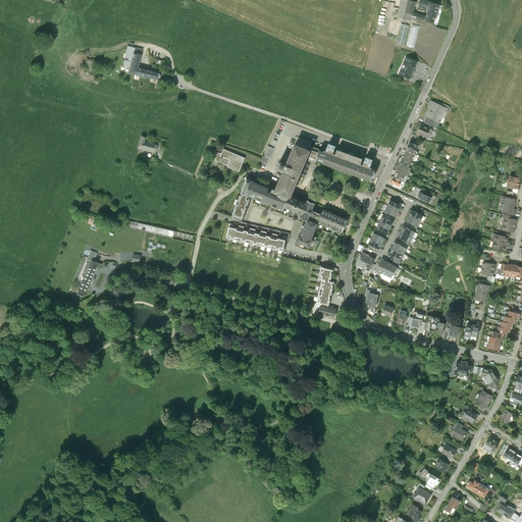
[(401,0),(397,17),(404,19),(411,21),(412,17),(413,13),(415,0),(401,0)]
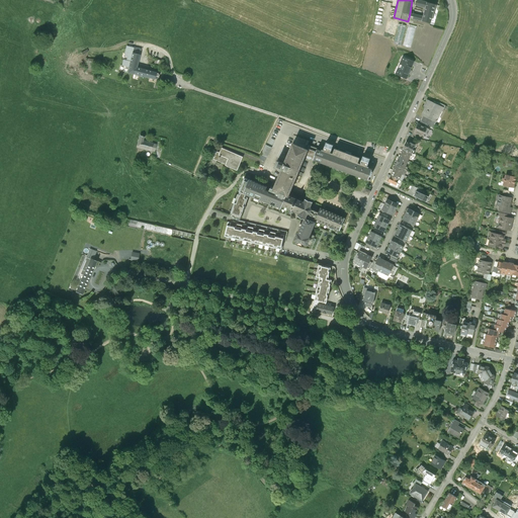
[(435,4),(418,0),(417,0),(416,5),(425,8),(423,16),(410,13),(409,17),(431,23),(435,4)]
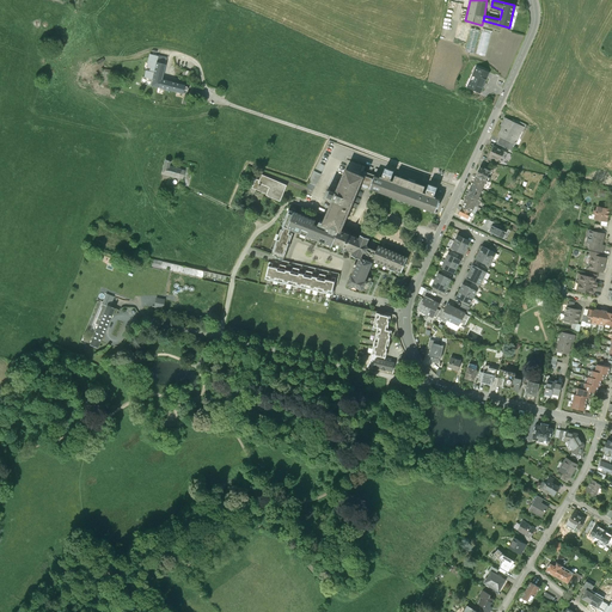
[(465,51),(473,54),(479,31),(471,29),(465,51)]
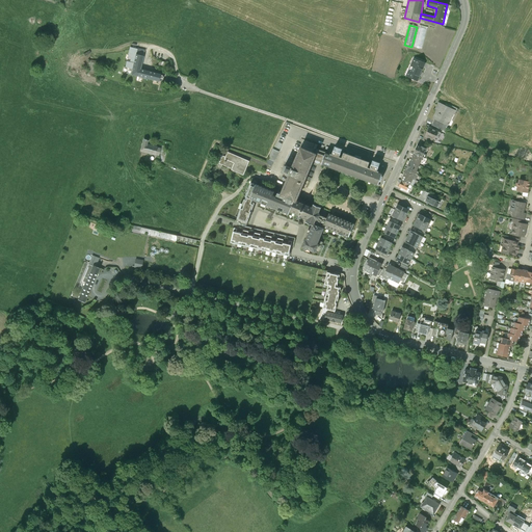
[(420,27),(415,47),(422,50),(427,29),(420,27)]
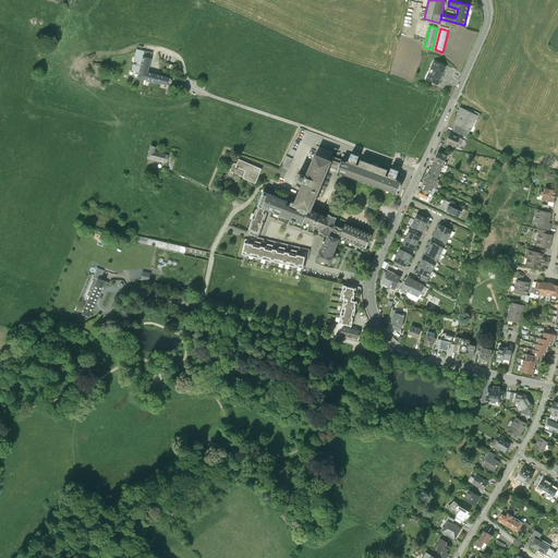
[(143,51),(136,49),(130,75),(136,77),(142,57),(143,51)]
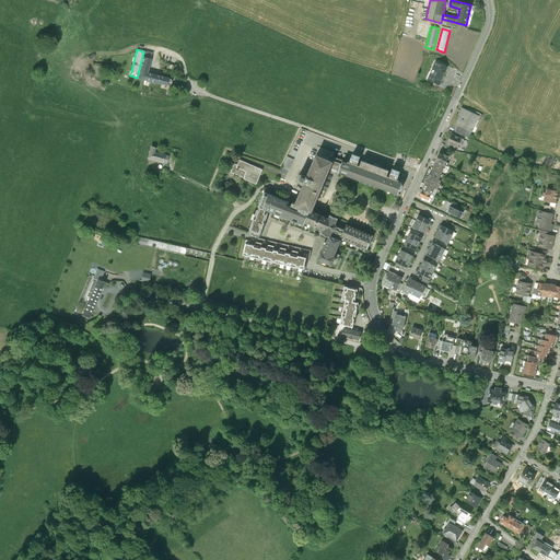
[(147,72),(150,59),(142,57),(137,78),(165,85),(167,79),(167,78),(147,72)]
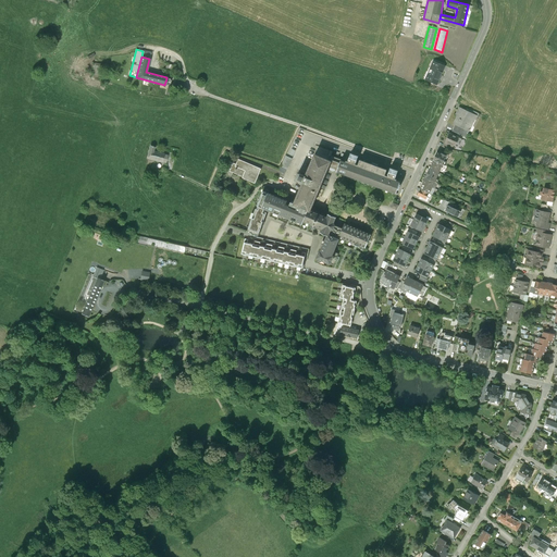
[(433,61),(425,79),(437,85),(445,66),(433,61)]
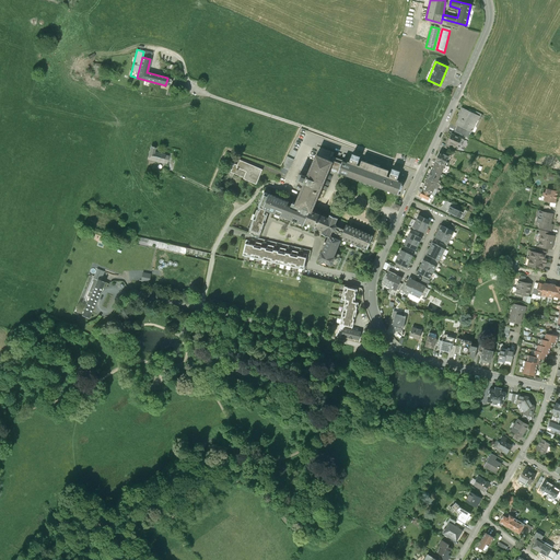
[(117,76),(118,66),(93,63),(92,80),(96,81),(97,73),(117,76)]
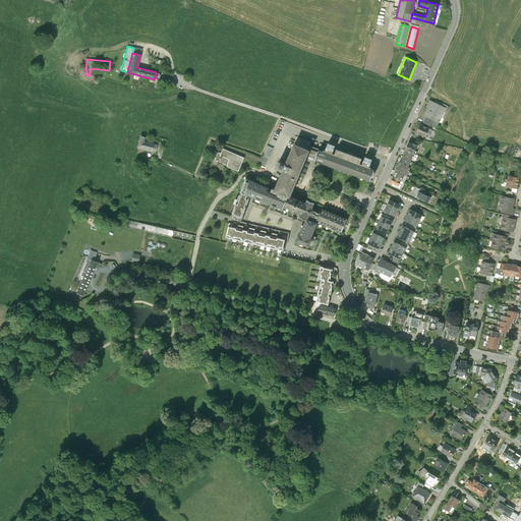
[(424,116),(426,117),(439,123),(446,109),(441,106),(429,101),(426,107),(428,108),(424,116)]
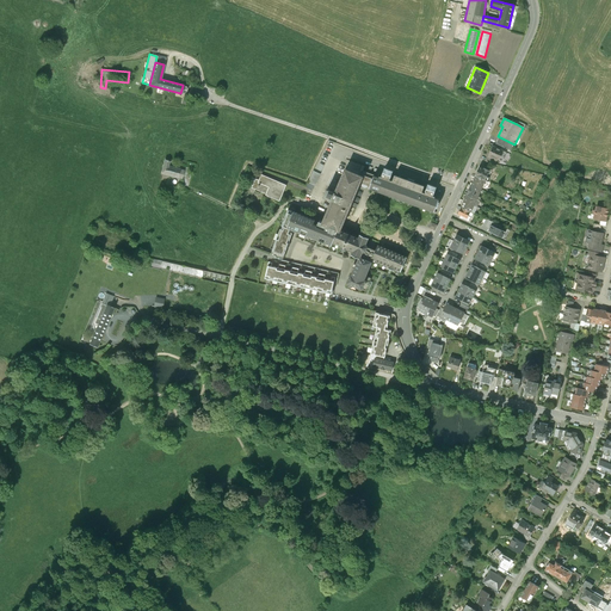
[(511,152),(514,144),(500,137),(497,143),(511,152)]
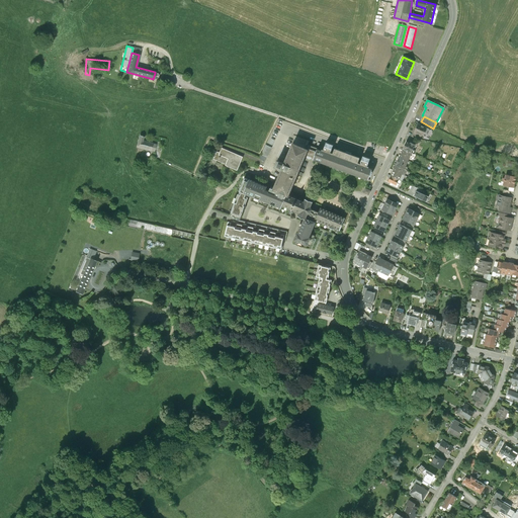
[(427,127),(418,123),(415,132),(417,133),(416,135),(420,137),(421,135),(423,136),(427,127)]
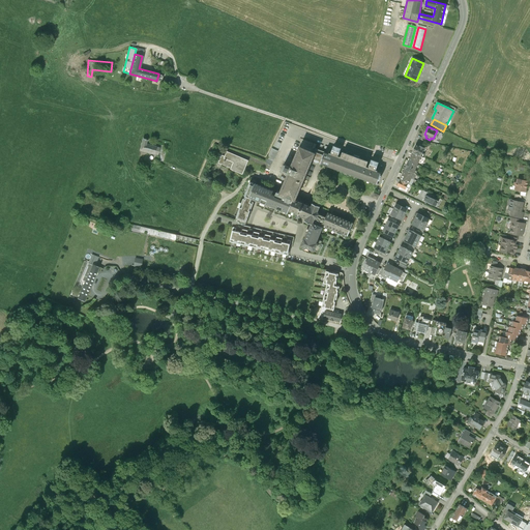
[(147,140),(142,139),(140,151),(154,154),(155,147),(156,146),(146,144),(147,140)]
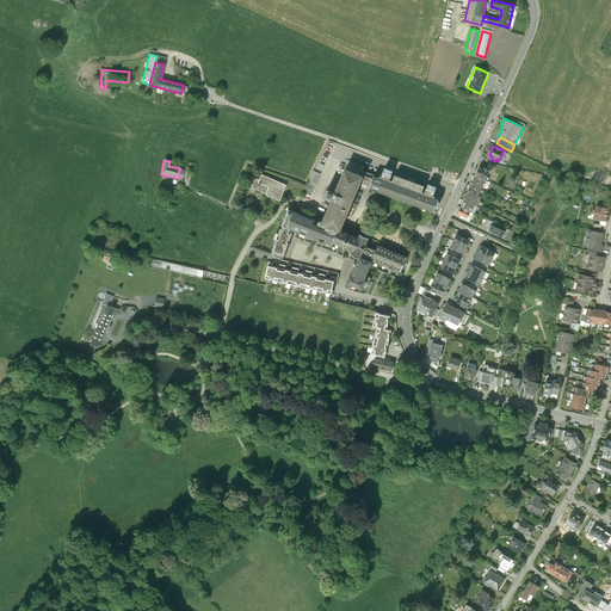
[(480,166),(476,176),(486,180),(489,171),(480,166)]
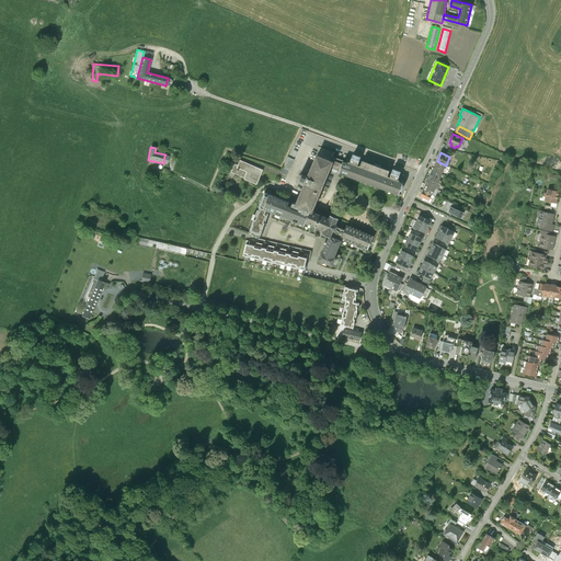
[(304,183),(295,205),(310,210),(312,212),(323,183),(330,168),(333,160),(316,153),(307,175),(299,172),(296,180),(304,183)]
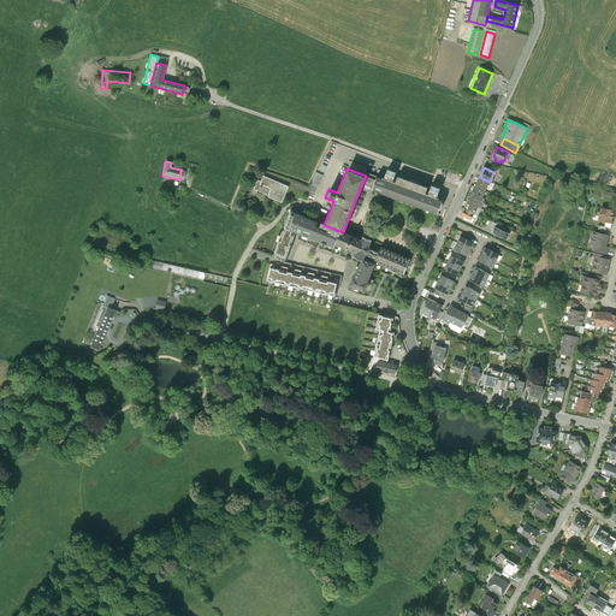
[(437,214),(442,201),(438,200),(439,197),(437,196),(440,188),(432,184),(428,194),(426,193),(427,187),(398,176),(396,182),(392,181),(396,172),(388,169),(384,178),(383,177),(381,178),(377,177),(375,181),(366,176),(362,184),(368,187),(373,188),(373,189),(437,214)]
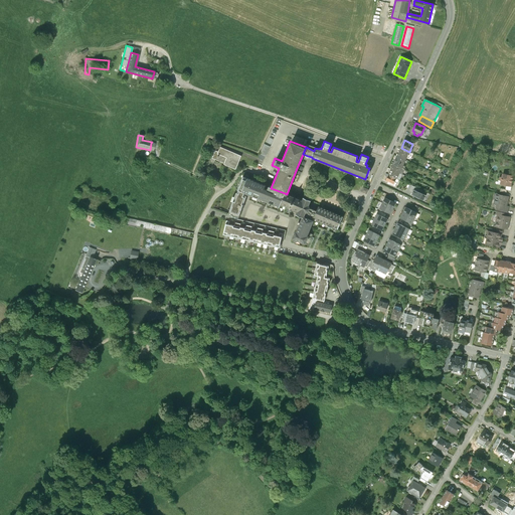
[(265,144),(260,154),(265,156),(270,147),(265,144)]
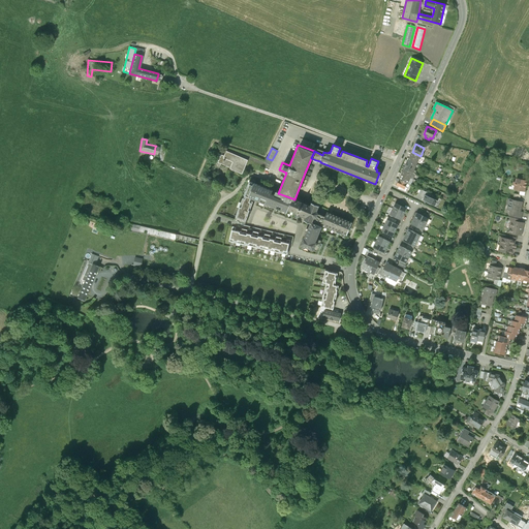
[(248,160),(226,152),(224,156),(218,154),(215,161),(230,168),(230,169),(243,175),(248,160)]
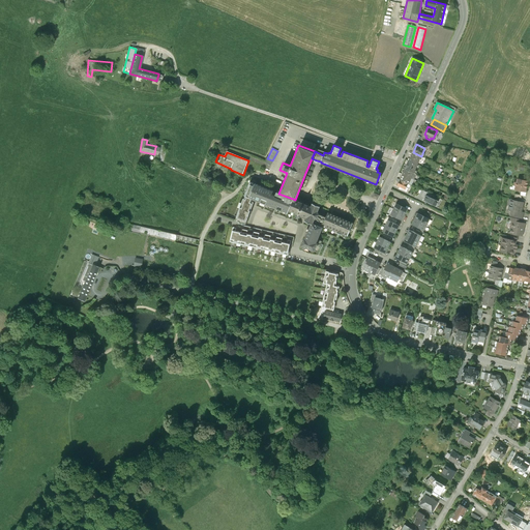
[(413,152),(409,160),(418,165),(421,156),(413,152)]
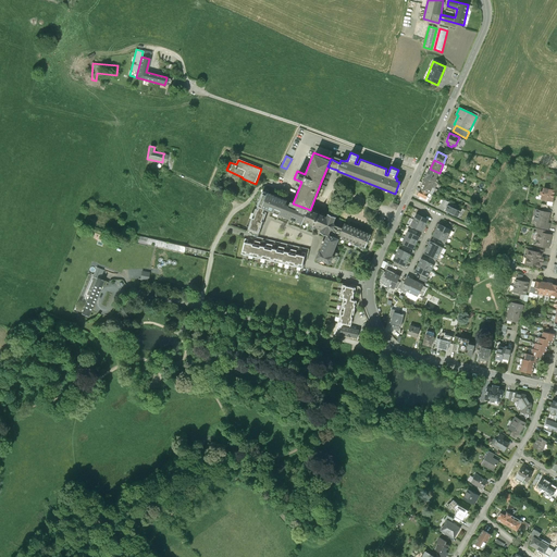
[(435,182),(440,173),(430,169),(425,177),(435,182)]
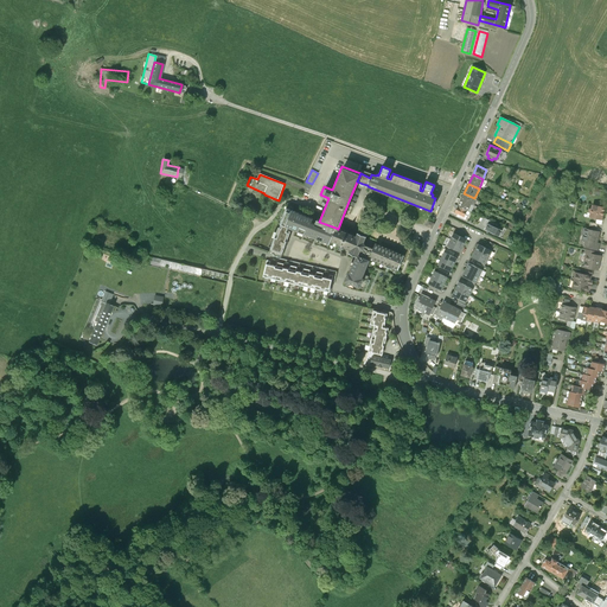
[(477,199),(474,198),(464,193),(461,199),(474,205),(477,199)]
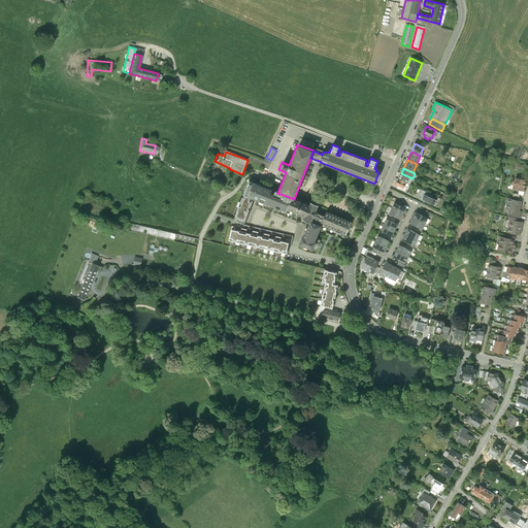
[(401,173),(398,179),(406,183),(409,185),(413,178),(401,173)]
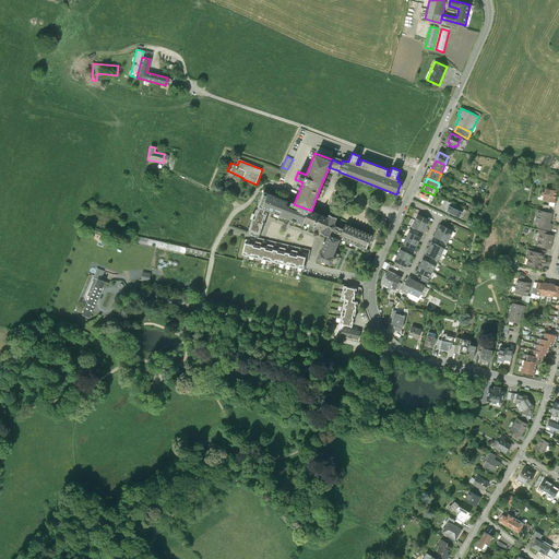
[(558,191),(546,189),(545,193),(543,192),(542,197),(544,197),(543,200),(549,202),(555,203),(558,191)]
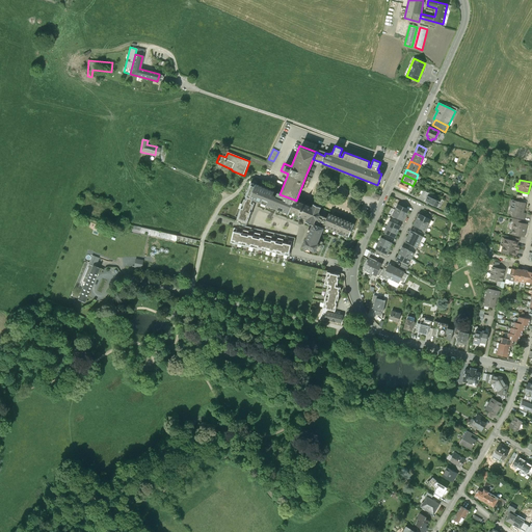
[(408,188),(409,184),(401,181),(398,187),(406,190),(408,188)]
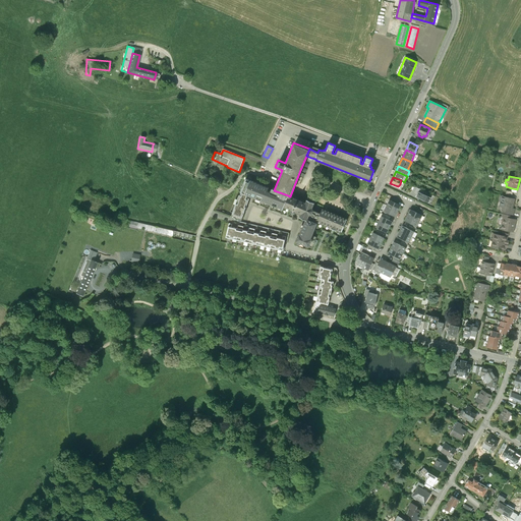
[(271,189),(246,179),(240,192),(251,196),(252,197),(261,200),(271,205),(282,209),(283,207),(288,195),(274,190),(271,189)]
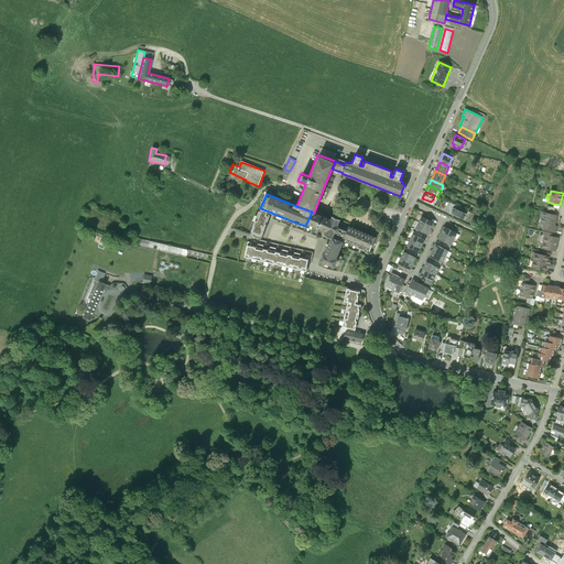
[(267,226),(272,213),(260,208),(250,234),(261,238),(267,226)]
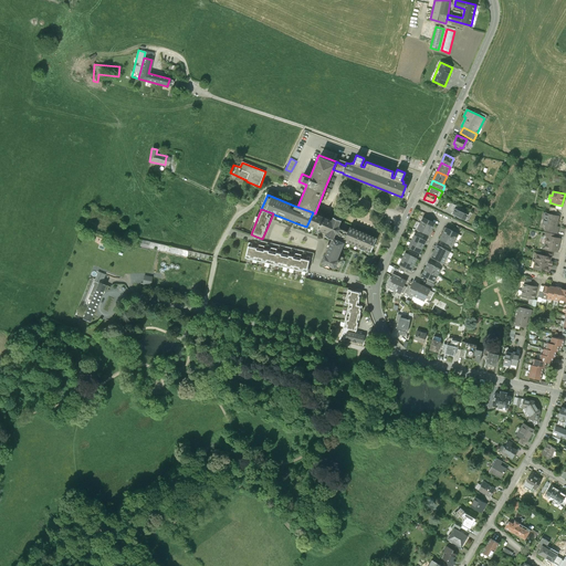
[(452,215),(465,220),(468,215),(461,211),(454,209),(453,212),(452,215)]
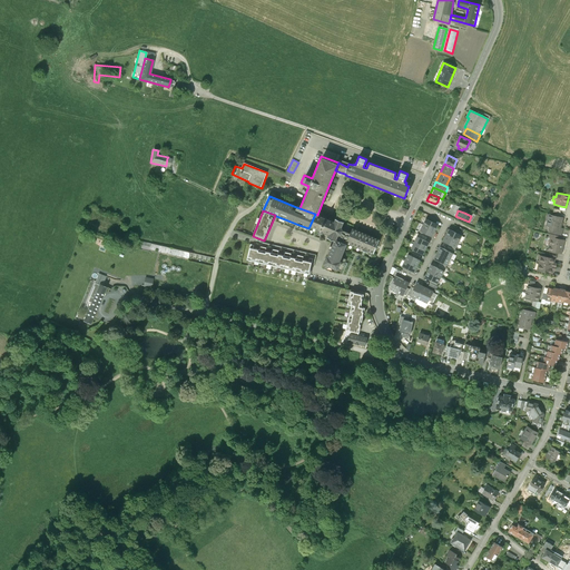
[(334,222),(317,215),(315,214),(310,226),(315,228),(322,231),(326,233),(330,234),(327,237),(335,241),(340,231),(343,222),(335,219),(334,222)]
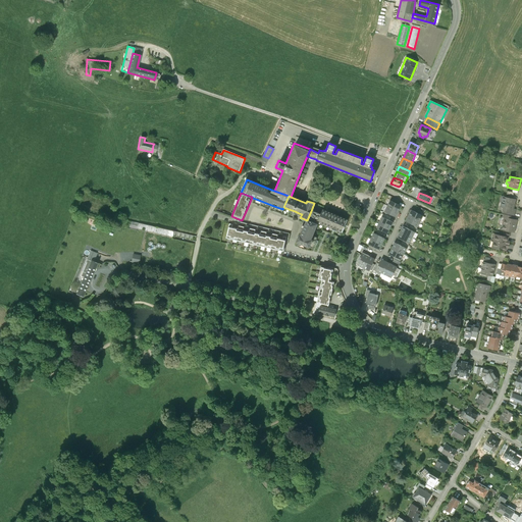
[(516,200),(502,197),(501,202),(502,202),(501,207),(504,207),(503,211),(504,211),(504,214),(512,216),(514,216),(516,210),(514,209),(516,200)]
